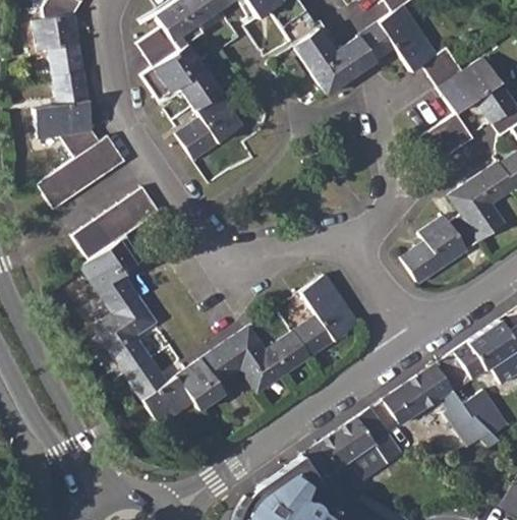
[(55,209),(125,160),(109,136),(102,140),(95,130),(95,126),(75,13),(82,0),(48,0),(44,8),(45,18),(34,20),(40,51),(49,49),(58,104),(35,109),(40,138),(60,135),(75,159),(39,184),(55,209)]
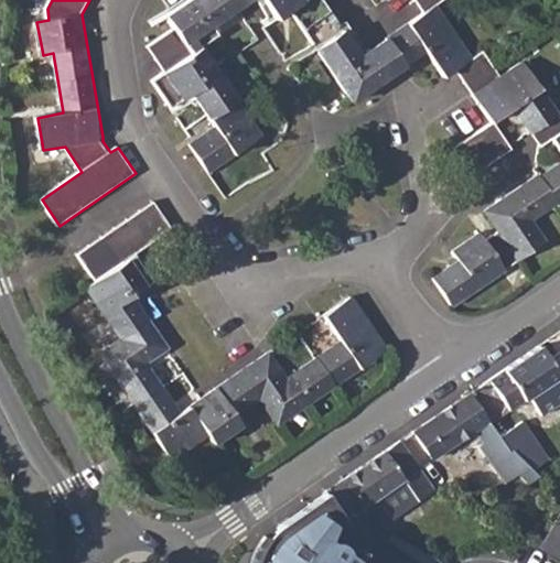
[(241,9),(235,0),(193,0),(170,15),(176,26),(151,45),(168,71),(155,80),(174,108),(194,95),(217,126),(193,144),(212,172),(265,136),(203,47),(222,34),(216,26),(241,9)]
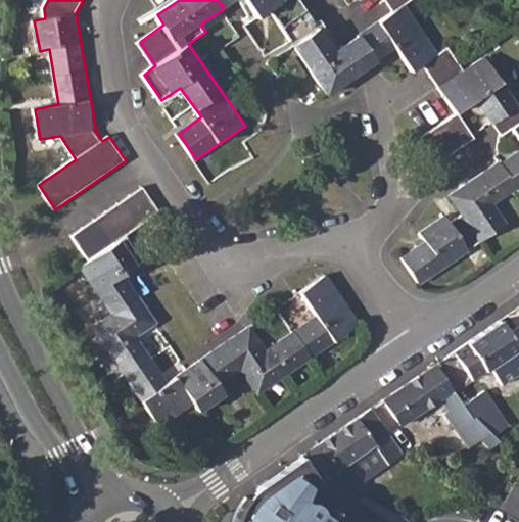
[(283,0),(233,0),(234,1),(235,0),(245,0),(258,18),(271,11),(330,95),(364,73),(346,46),(337,51),(300,0),(285,0),(284,1),(283,0)]
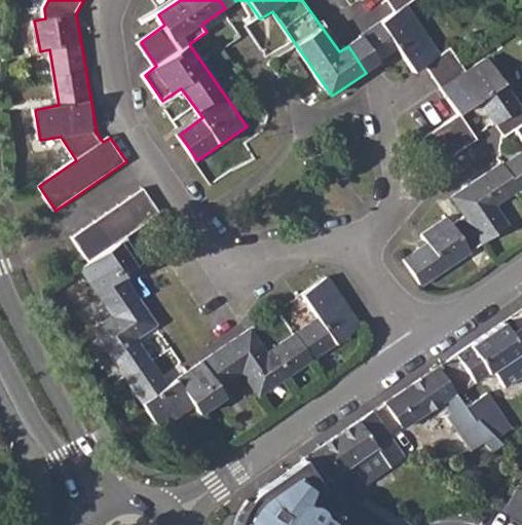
[(363,0),(364,0),(365,0),(387,0),(398,12),(363,36),(380,63),(400,50),(417,73),(427,67),(443,88),(459,115),(461,114),(480,101),(506,137),(516,129),(521,138),(521,152),(505,164),(504,162),(454,196),(467,216),(454,223),(449,215),(422,233),(430,244),(406,260),(422,285),(510,225),(496,204),(521,188),(521,106),(488,58),(468,72),(452,48),(441,54),(408,6),(416,0),(363,0)]
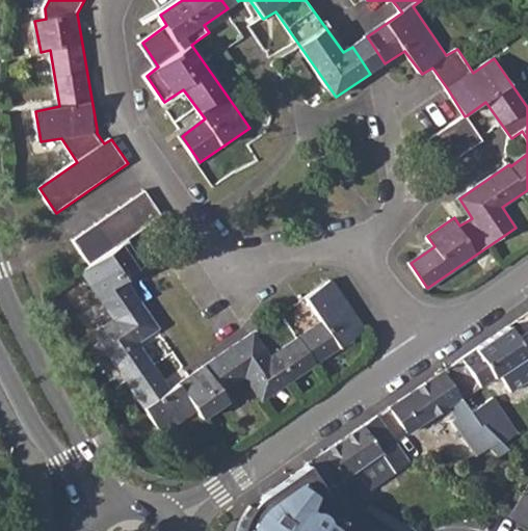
[(465,116),(430,140),(448,165),(484,140),(467,115),(465,116)]
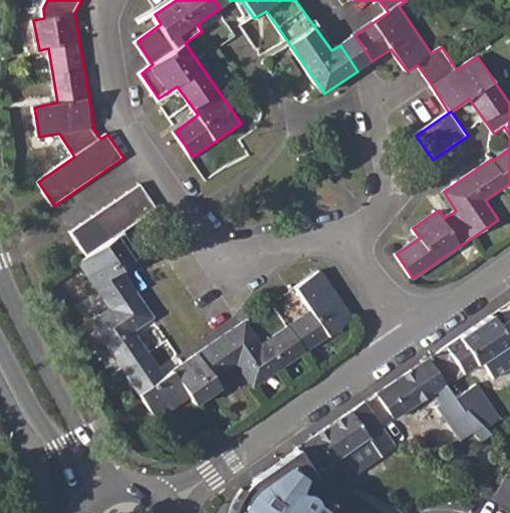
[(158,209),(142,184),(72,232),(88,257),(80,263),(112,309),(92,322),(159,419),(192,396),(198,406),(223,388),(218,378),(239,364),(255,388),(354,318),(322,271),(297,287),(312,311),(263,344),(247,321),(167,376),(135,330),(155,316),(122,270),(143,257),(124,232),(158,209)]
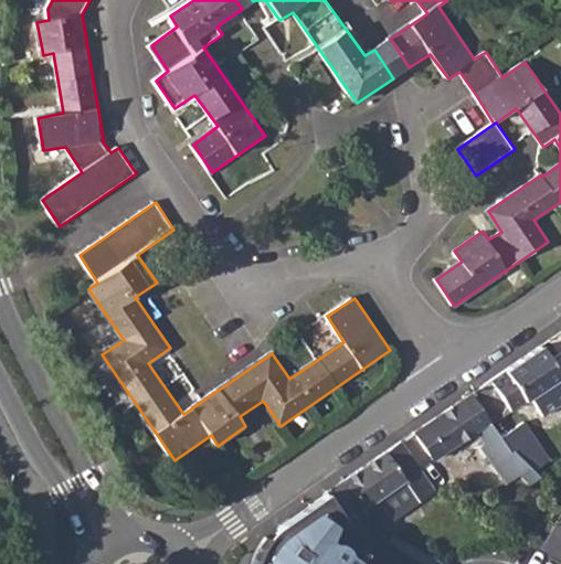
[(543,346),(473,394),(494,423),(532,397),(543,415),(560,404),(560,361),(554,363),(543,346)]
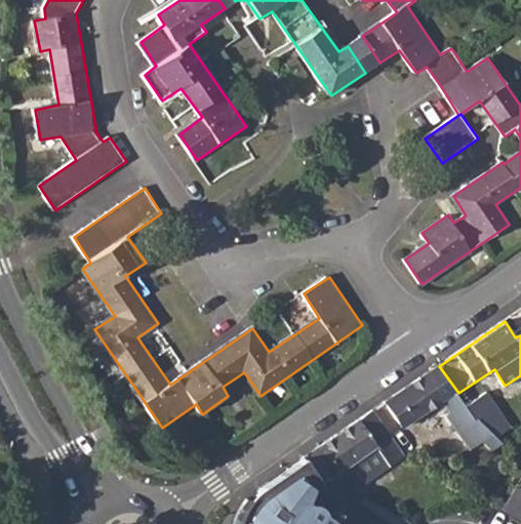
[(439,366),(387,402),(404,427),(443,399),(452,412),(448,415),(473,448),(493,434),(478,419),(476,420),(468,407),(458,393),(439,366)]
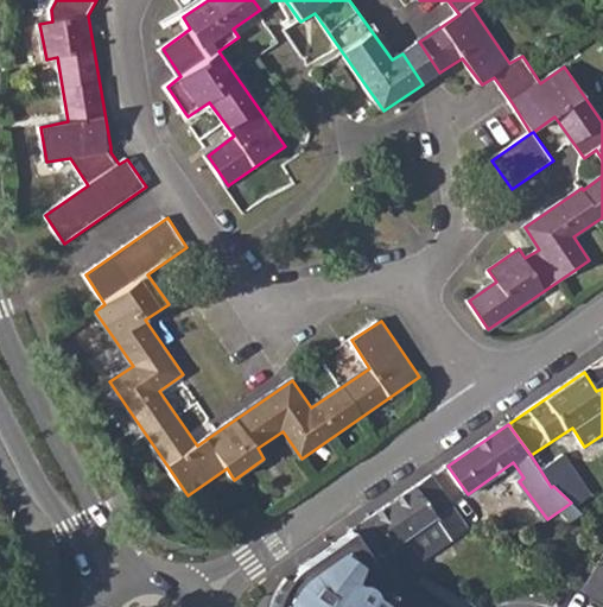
[(554,459),(541,472),(551,487),(553,486),(571,503),(584,488),(554,459)]
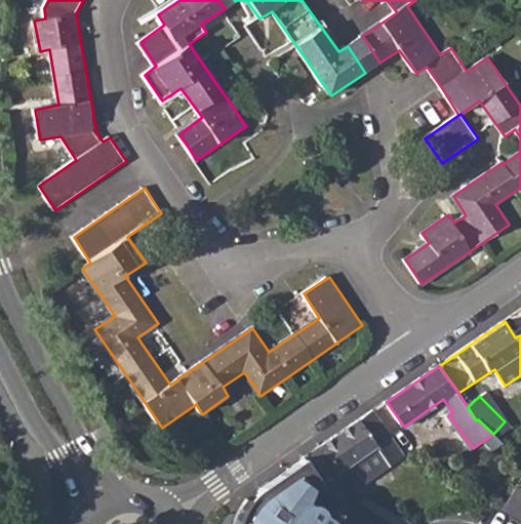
[(374,410),(315,451),(332,476),(338,472),(342,476),(356,467),(365,479),(370,480),(406,455),(374,410)]
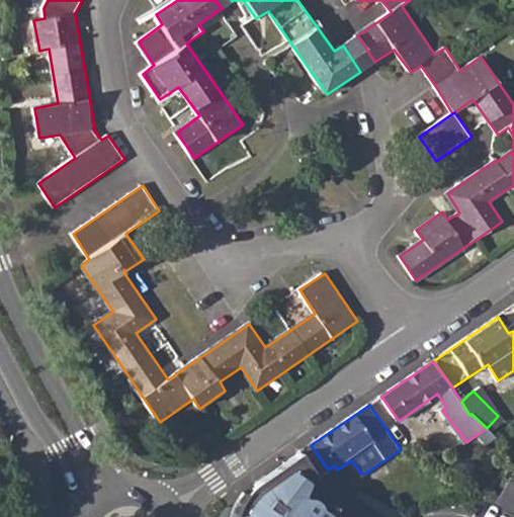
[(311,445),(301,452),(317,477),(327,470),(328,469),(311,445)]
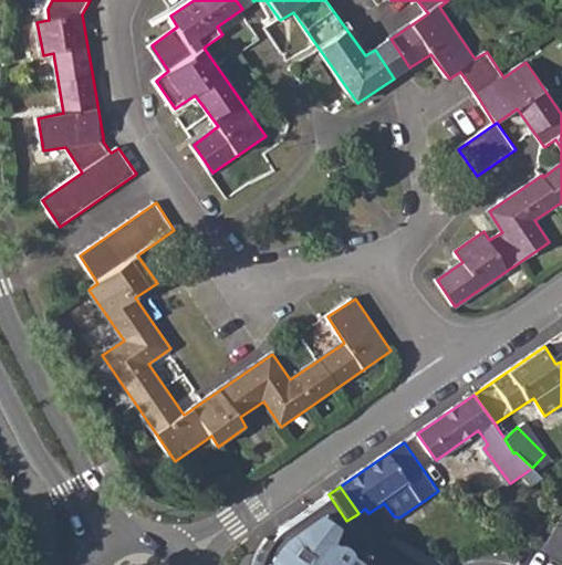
[(376,564),(339,539),(343,529),(346,521),(329,494),(311,506),(292,520),(278,531),(269,540),(262,551),(258,562),(257,564),(376,564)]
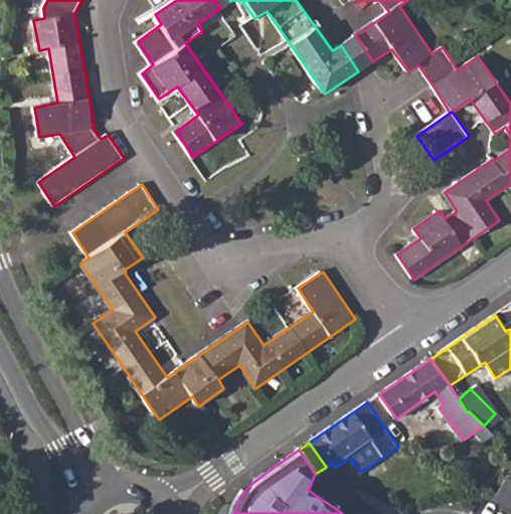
[(510,481),(507,479),(495,500),(510,509),(510,481)]
